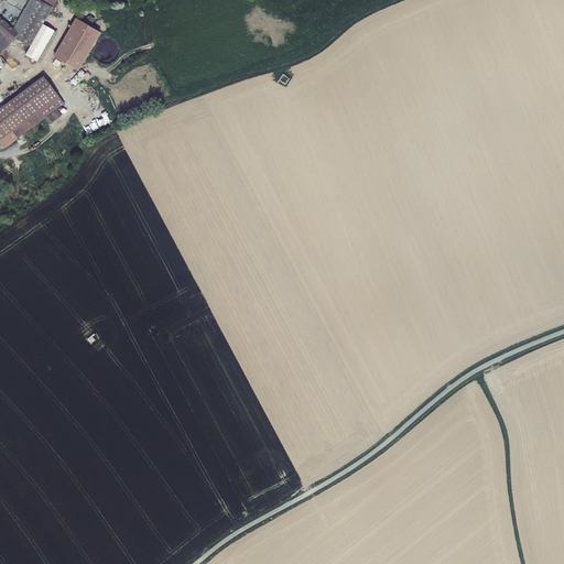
[(0,0),(0,31),(12,42),(14,39),(19,33),(13,29),(0,17),(0,1),(1,0),(0,0)]
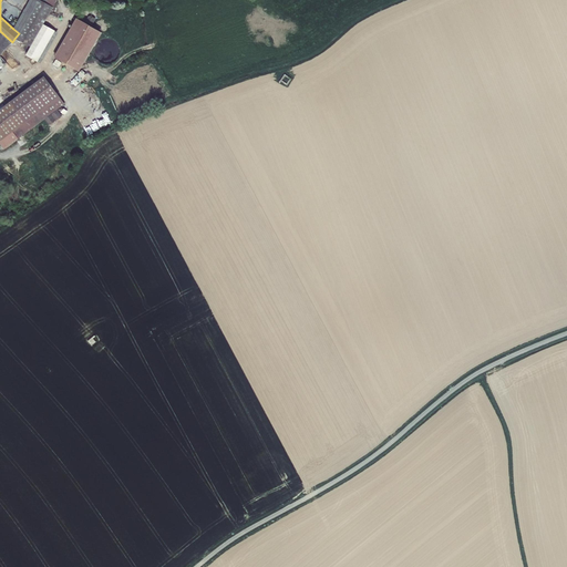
[(53,7),(39,0),(30,0),(13,29),(19,33),(14,39),(31,47),(27,55),(38,62),(55,31),(44,24),(53,7)]
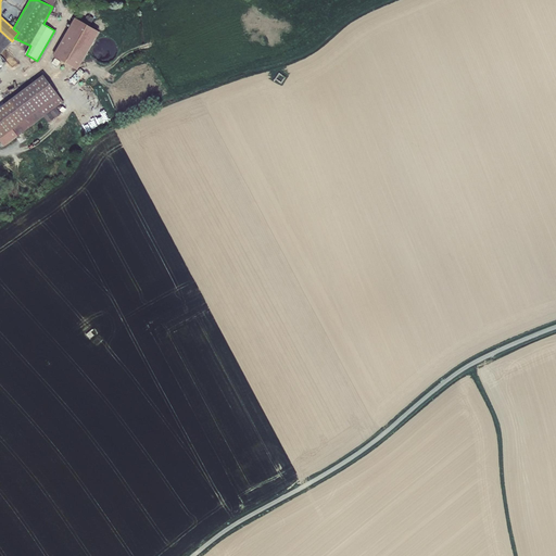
[(87,15),(83,23),(90,26),(93,19),(87,15)]
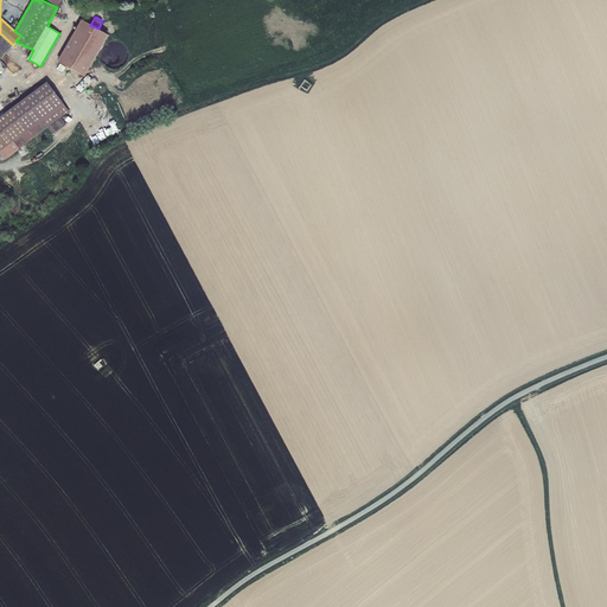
[(83,20),(58,62),(85,77),(109,34),(98,29),(90,25),(83,20)]
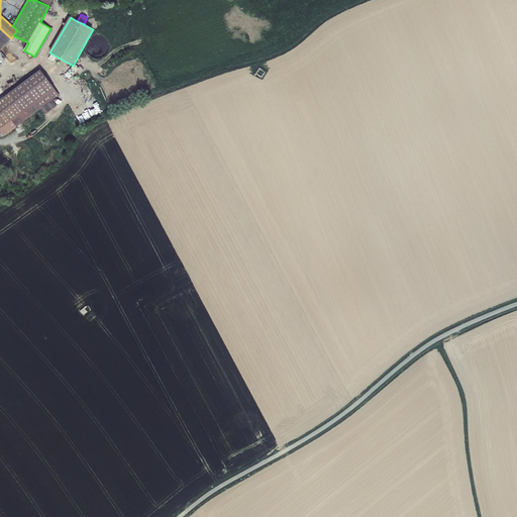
[(0,28),(0,52),(11,38),(0,28)]
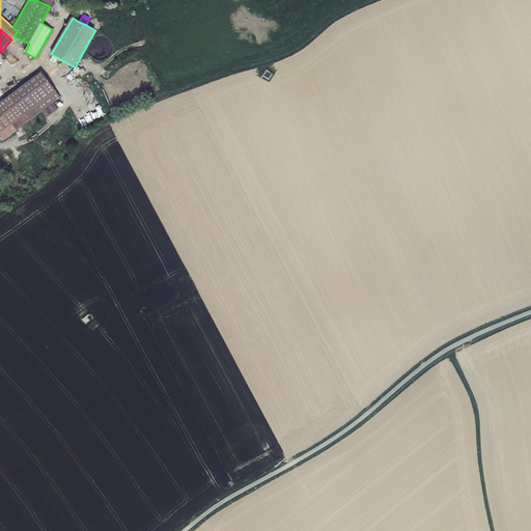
[(52,29),(35,58),(38,59),(55,31),(52,29)]
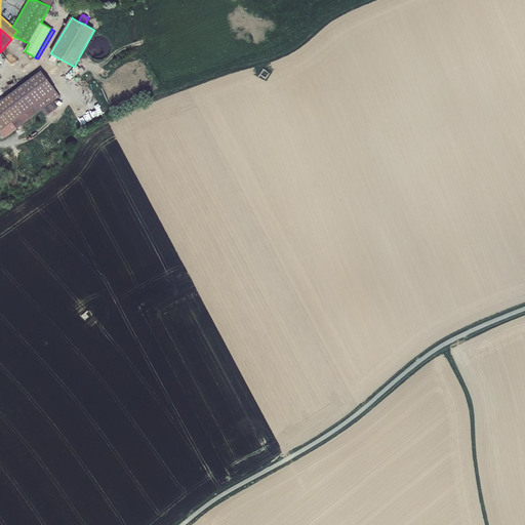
[(81,70),(76,65),(65,77),(70,81),(81,70)]
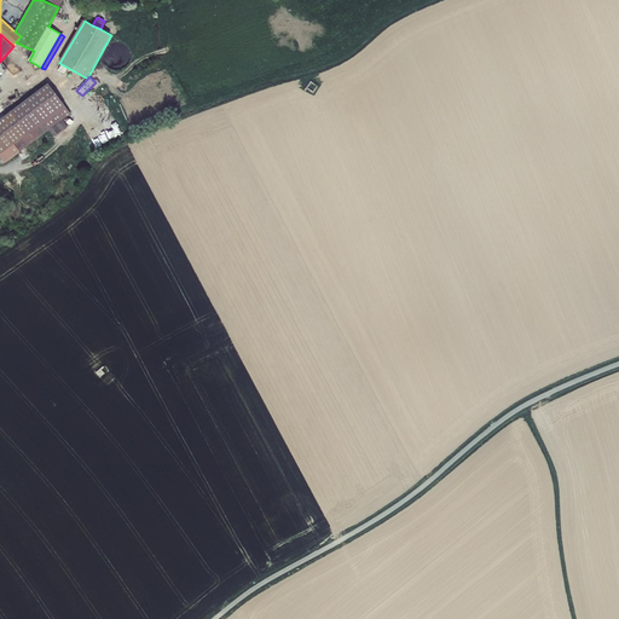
[(318,86),(311,81),(305,90),(306,92),(307,90),(313,93),(318,86)]
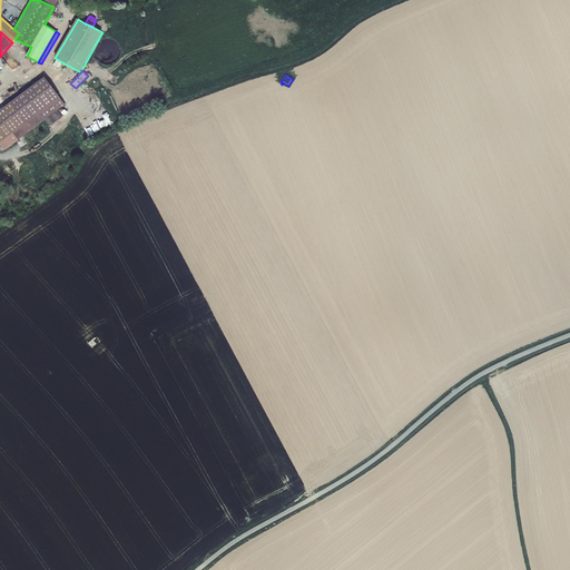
[(65,105),(45,77),(0,110),(0,144),(5,150),(45,119),(58,110),(65,105)]
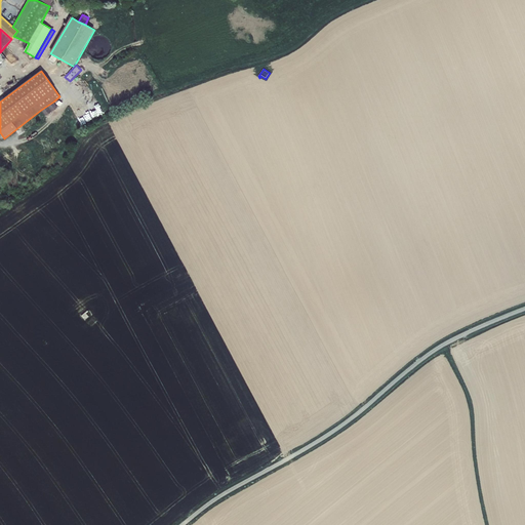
[(53,102),(41,110),(46,117),(57,108),(53,102)]
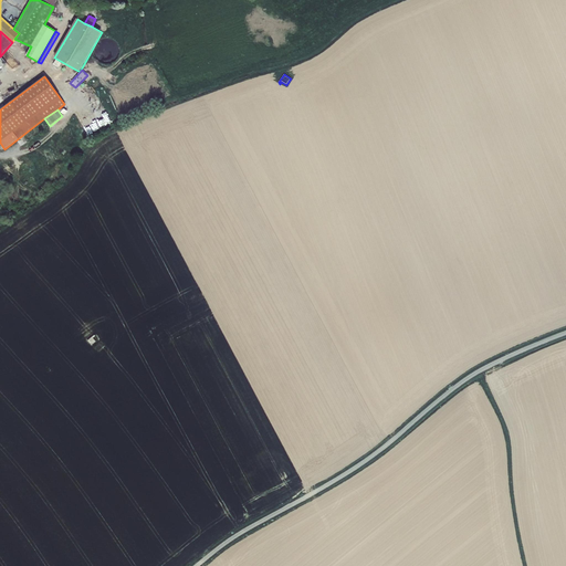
[(92,345),(100,338),(95,333),(87,339),(92,345)]
